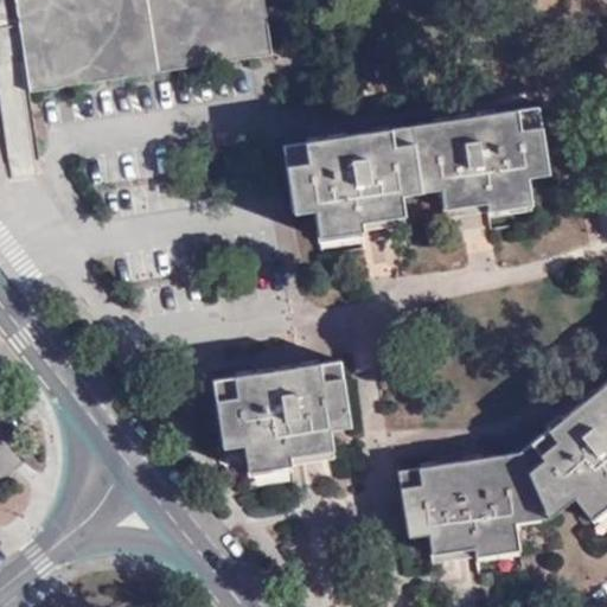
[(24,0),(27,24),(33,57),(38,91),(279,56),(270,0),(24,0)]
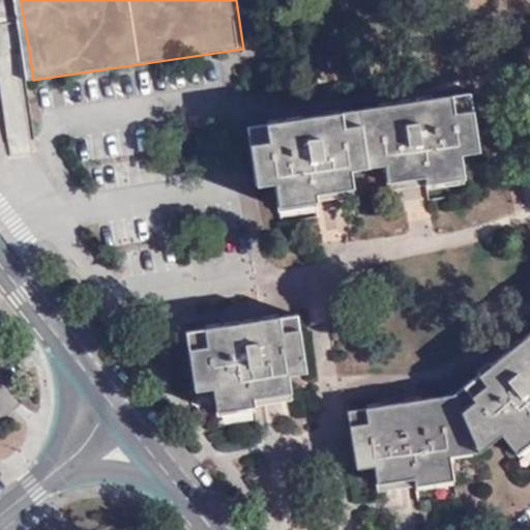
[(2,54),(29,50),(24,21),(1,24),(2,54)]
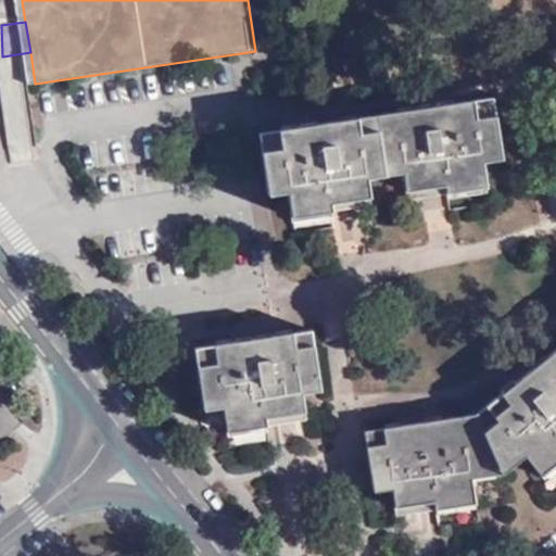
[(266,127),(270,178),(290,176),(291,189),(293,216),(338,211),(333,199),(374,193),(373,182),(373,181),(371,176),(370,162),(406,158),(408,171),(411,186),(447,182),(449,193),(449,199),(489,192),(485,163),(483,150),(501,148),(493,97),(266,127)]
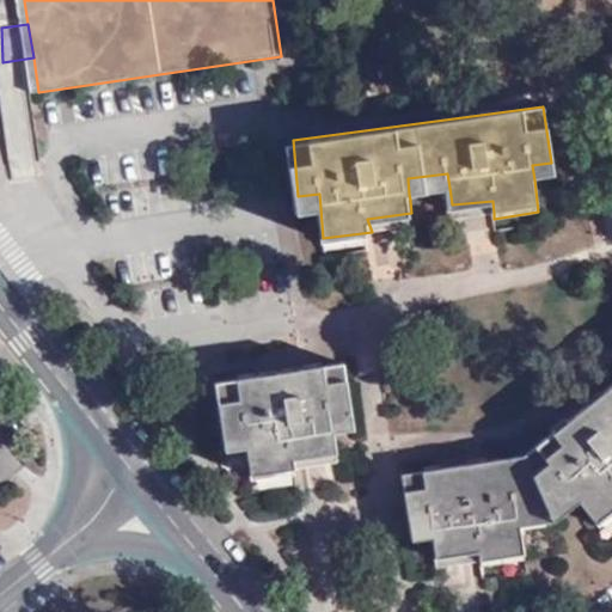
[(554,176),(551,163),(532,165),(534,179),(554,176)]
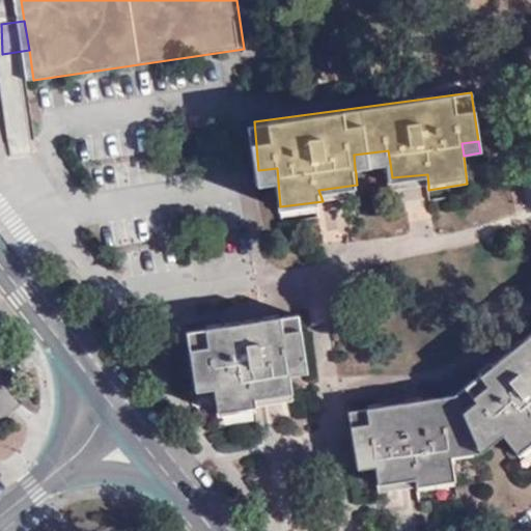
[(354,155),(355,168),(390,163),(388,150),(354,155)]
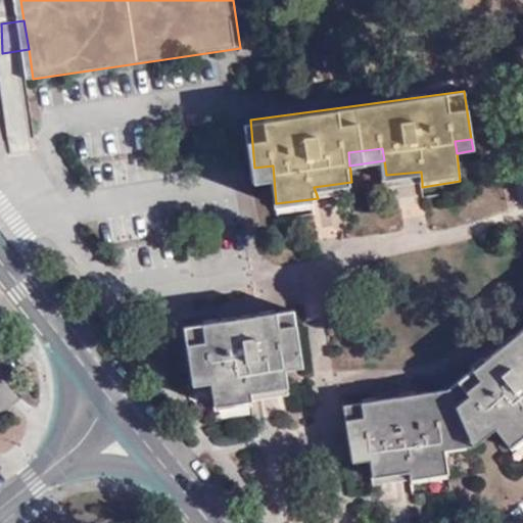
[(273,165),(254,168),(256,180),(274,178),(273,165)]
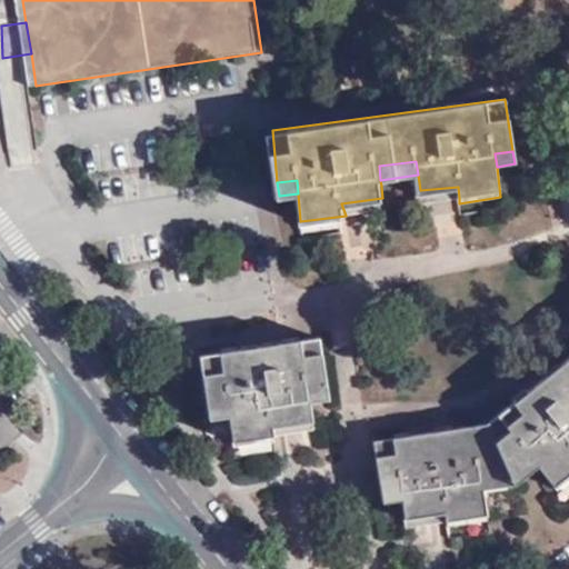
[(420,190),(422,201),(459,198),(458,187),(420,190)]
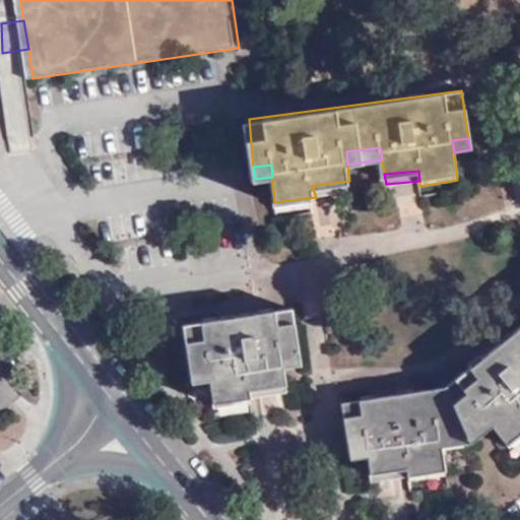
[(312,186),(316,197),(350,191),(349,181),(312,186)]
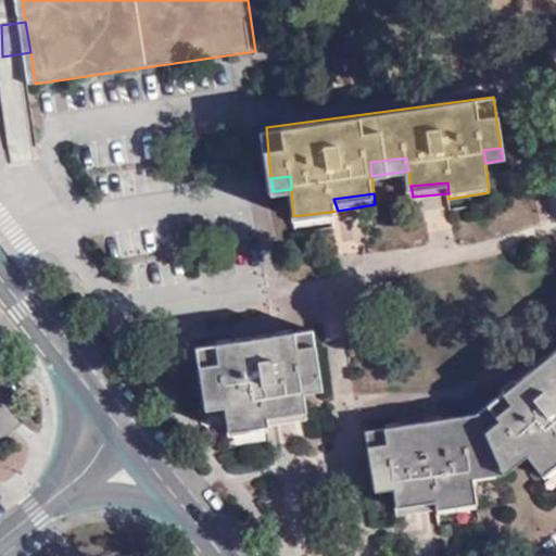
[(194,345),(201,394),(222,394),(223,407),(227,434),(267,429),(265,416),(304,413),(301,391),(300,379),(320,377),(315,330),(194,345)]
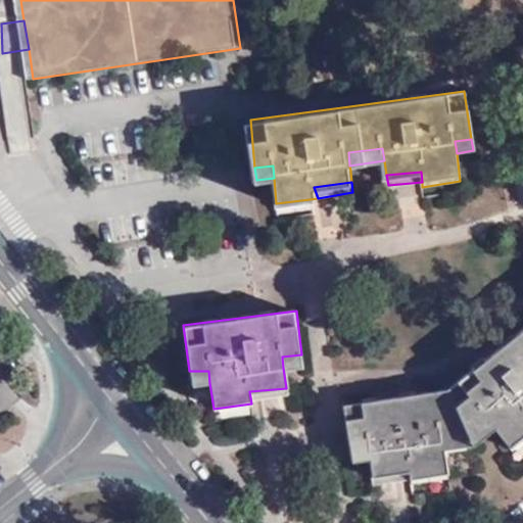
[(522,330),(452,385),(467,433),(469,433),(489,420),(494,426),(514,452),(522,444),(522,330)]
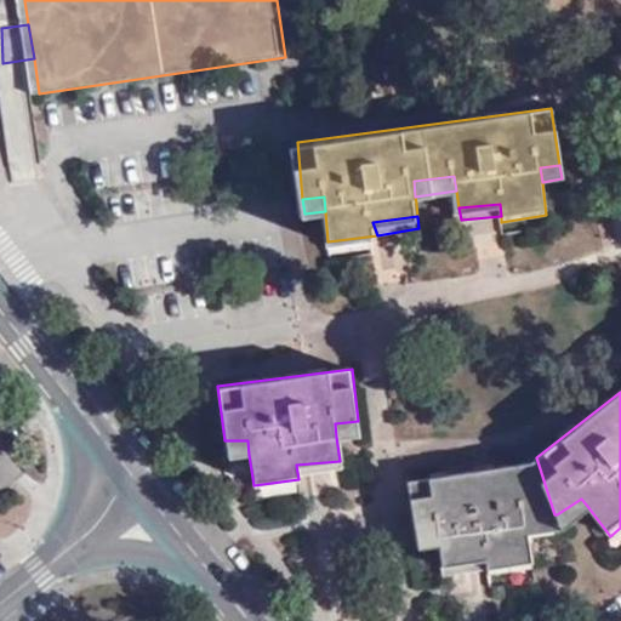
[(335,423),(336,437),(360,434),(358,421),(335,423)]
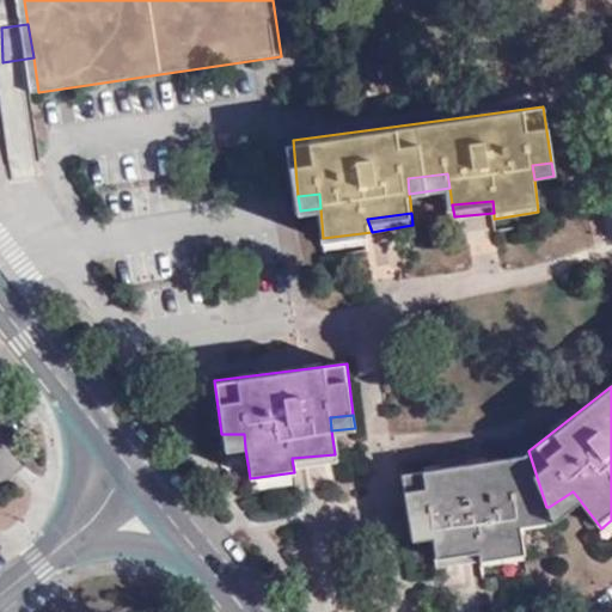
[(244,434),(221,434),(224,451),(245,448),(244,434)]
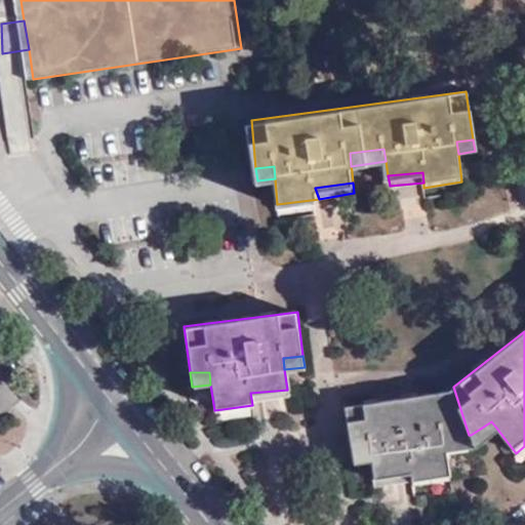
[(469,435),(453,387),(452,388),(346,405),(354,462),(375,459),(377,478),(413,474),(413,483),(448,480),(445,451),(443,440),(469,435)]
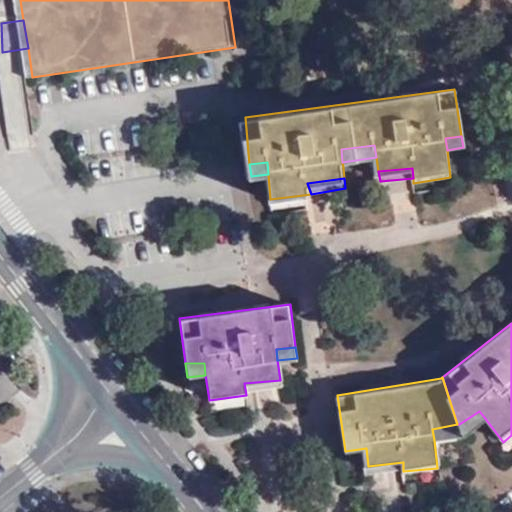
[(459,424),(457,424),(461,435),(484,417),(479,411),(459,424)]
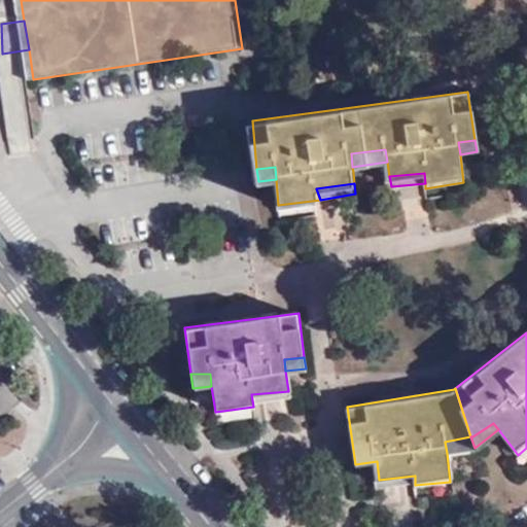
[(445,442),(447,453),(455,451),(475,448),(470,436),(445,442)]
